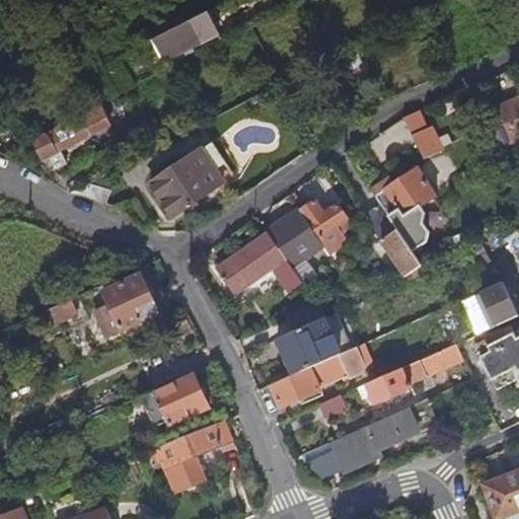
[(191,20),(153,40),(164,61),(202,41),(191,20)]
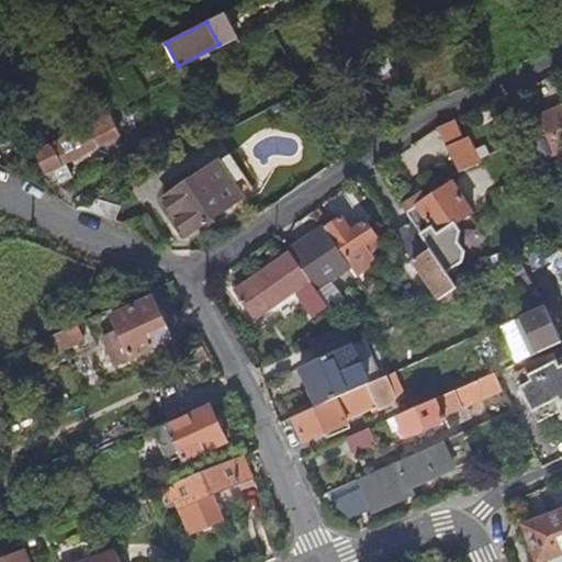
[(506,94),(529,142),(561,127),(561,89),(560,91),(561,97),(561,105),(530,119),(518,89),(506,94)]
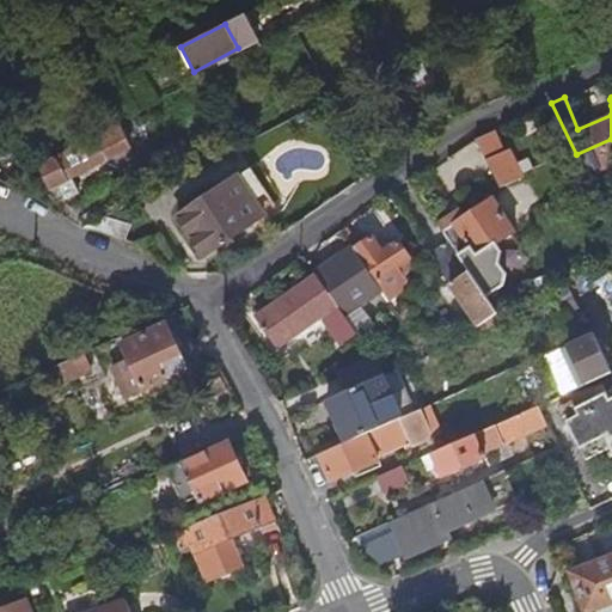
[(59,158),(41,167),(51,189),(59,185),(66,199),(79,193),(73,178),(106,161),(106,159),(112,157),(118,159),(127,154),(127,150),(132,147),(121,124),(66,152),(59,158)]
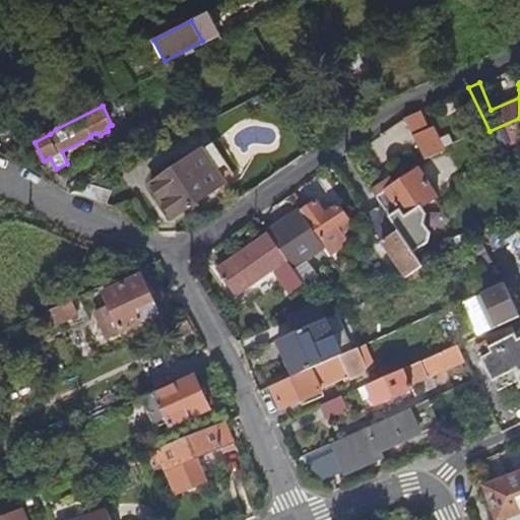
[(413,114),(403,120),(425,159),(444,150),(431,127),(423,131),(413,114)]
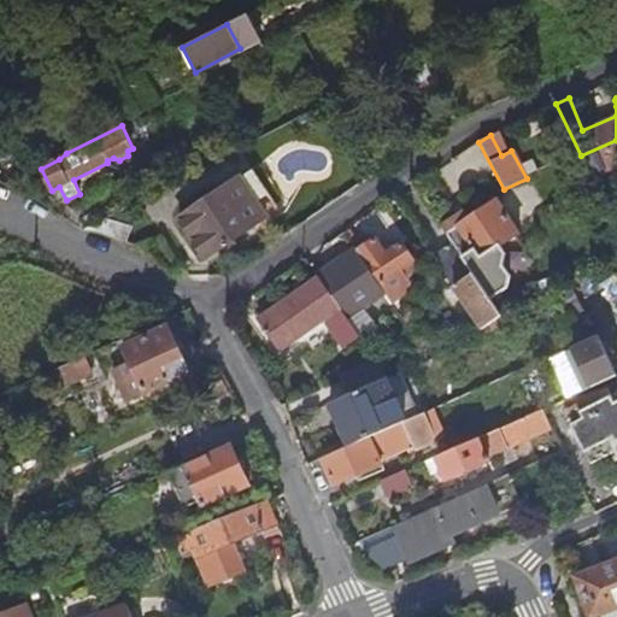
[(252,168),(178,217),(206,258),(280,207),(252,168)]
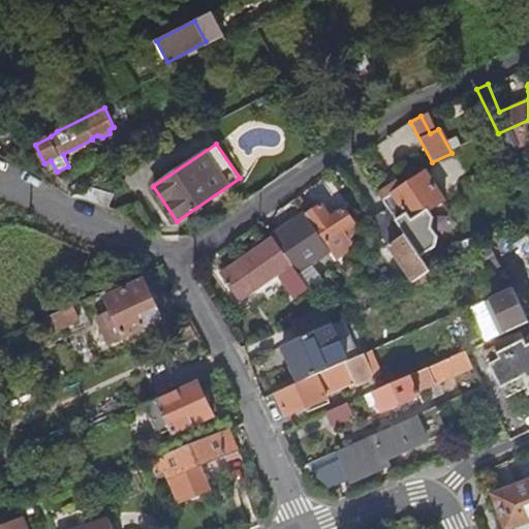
[(389,186),(378,193),(387,208),(419,255),(434,245),(436,235),(430,225),(432,216),(428,209),(443,198),(425,170),(402,187),(393,192),(389,186)]
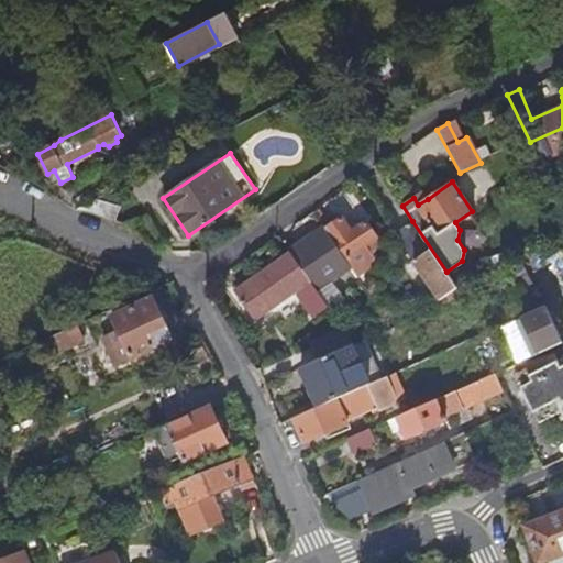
[(423,192),(414,198),(418,205),(428,199),(423,192)]
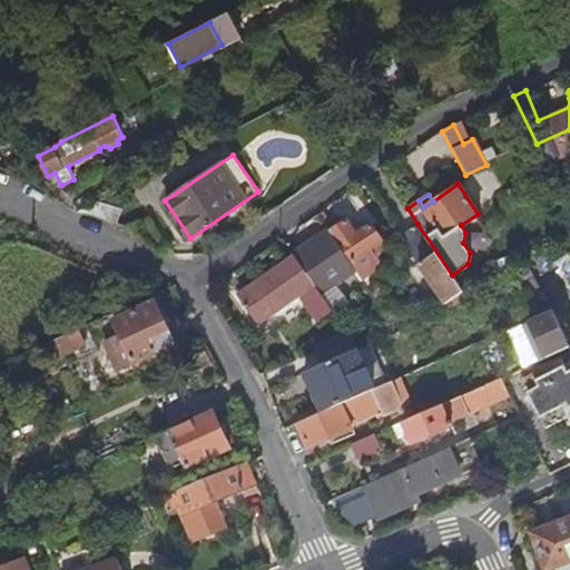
[(95,203),(76,213),(98,217),(116,224),(120,210),(95,203)]
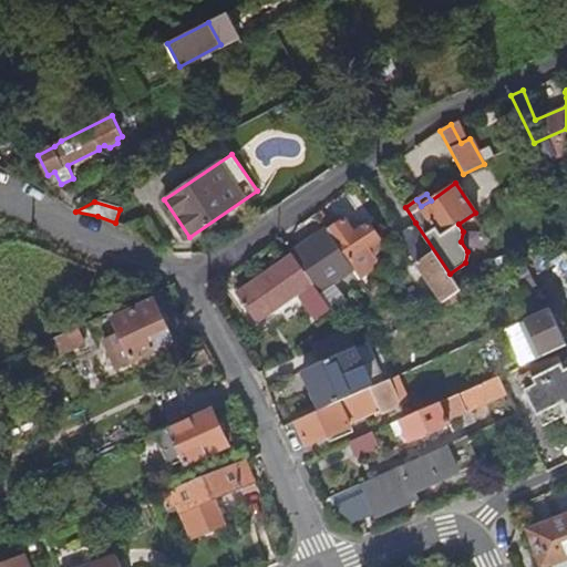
[(343,219),(328,229),(328,230),(353,267),(360,277),(379,265),(374,257),(382,247),(378,240),(379,239),(368,224),(353,234),(343,219)]
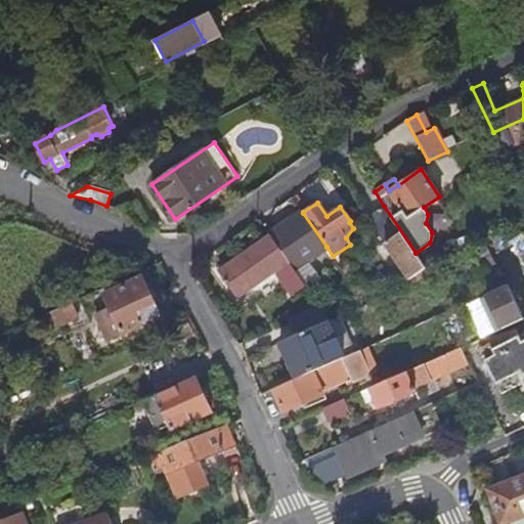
[(416,253),(384,206),(370,215),(378,231),(410,278),(427,267),(416,253)]
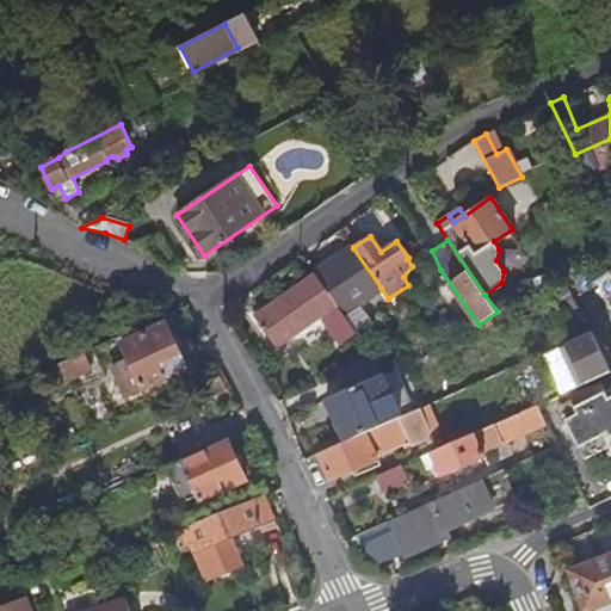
[(381,288),(353,248),(316,275),(343,313),(381,288)]
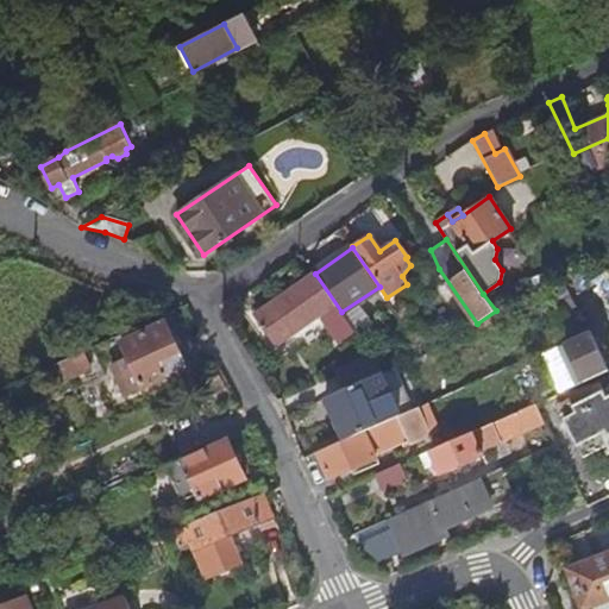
[(341,312),(315,274),(255,315),(276,347),(320,318),(339,346),(357,334),(341,312)]
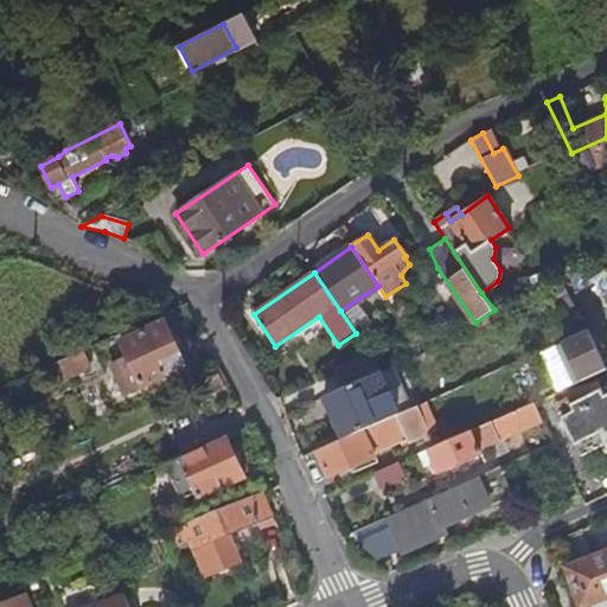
[(566,288),(560,276),(547,281),(554,293),(566,288)]
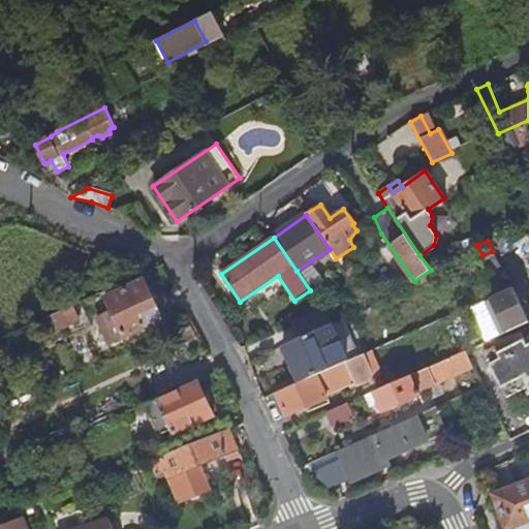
[(162,317),(145,280),(106,298),(113,311),(124,335),(162,317)]
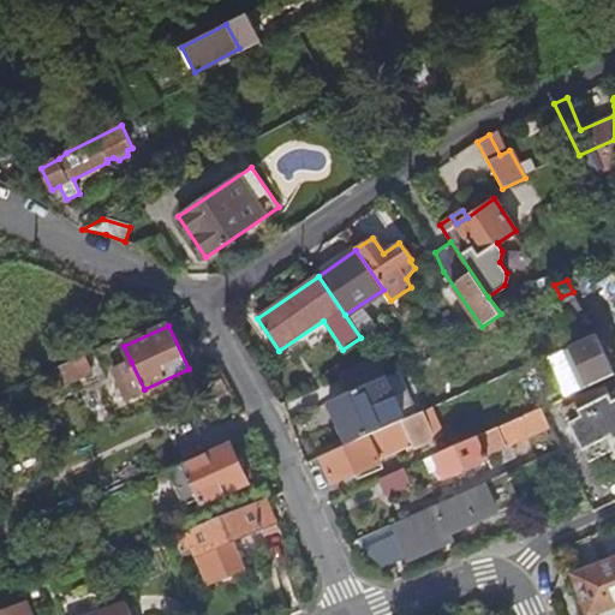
[(614,375),(614,374),(596,333),(571,345),(587,380),(581,382),(585,388),(614,375)]
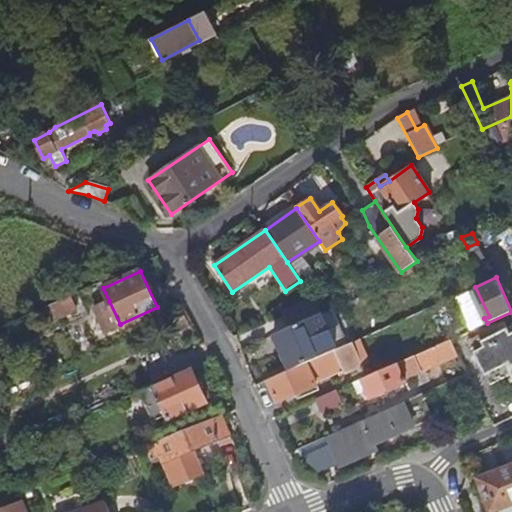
[(71,295),(52,304),(58,317),(77,308),(71,295)]
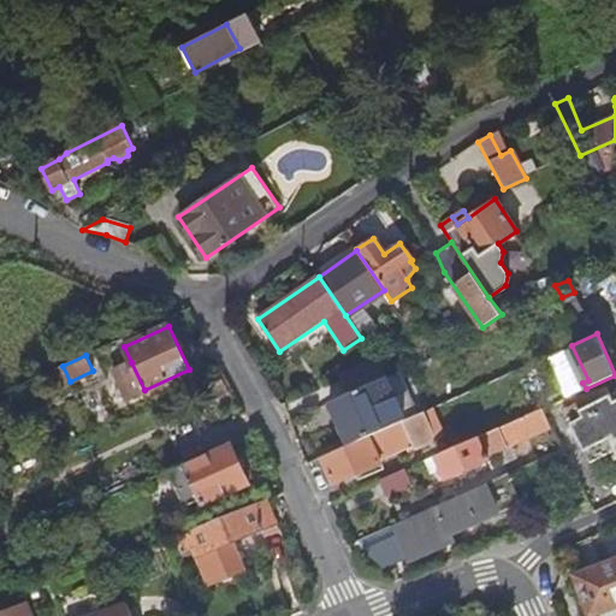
[(385,378),(388,377),(377,361),(342,375),(350,394),(385,378)]
